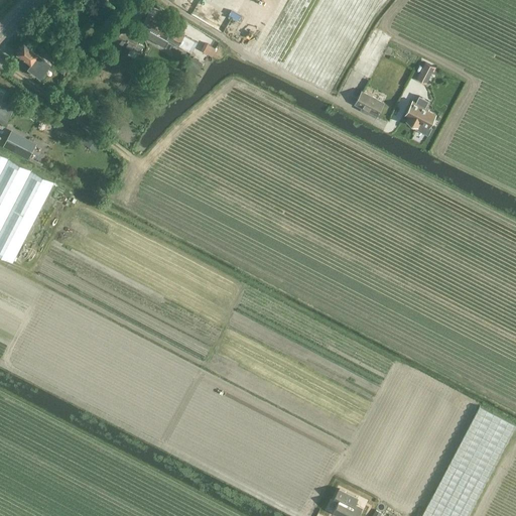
[(144,33),(143,35),(165,47),(169,40),(190,52),(197,43),(183,35),(184,35),(166,25),(168,21),(164,19),(162,22),(146,14),(141,23),(143,24),(139,30),(144,33)]
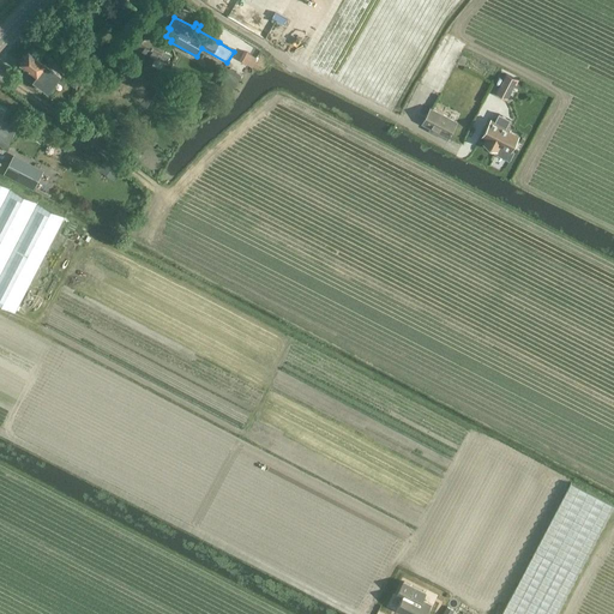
[(166,52),(172,40),(166,36),(154,30),(155,26),(143,20),(130,44),(166,62),(170,54),(166,52)]
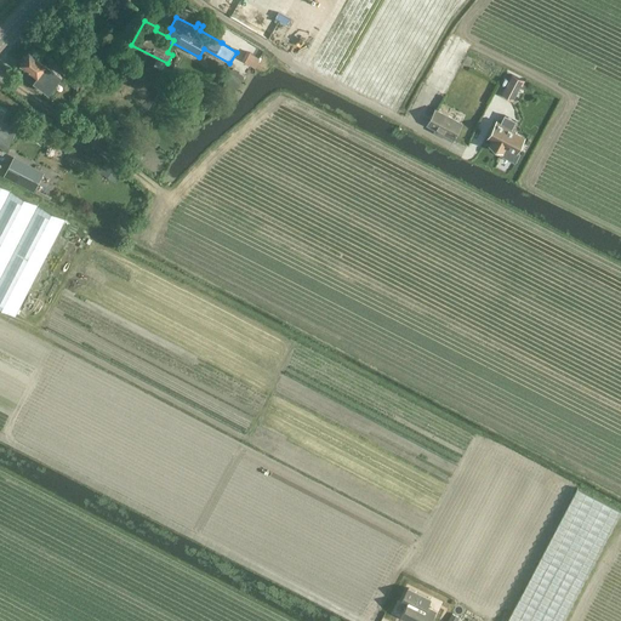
[(36,77),(33,81),(49,93),(62,75),(47,63),(29,50),(20,63),(36,77)]
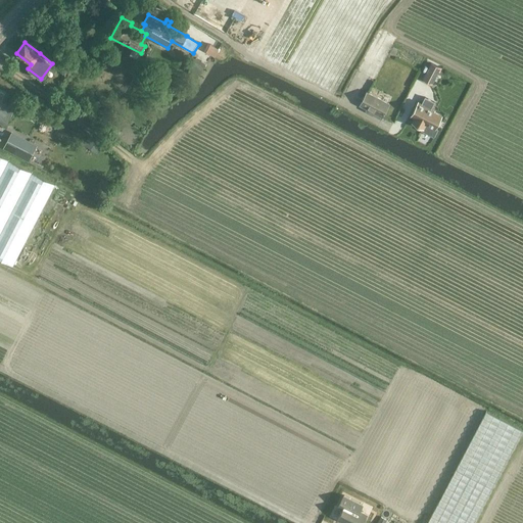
[(219,49),(207,43),(203,51),(215,57),(219,49)]
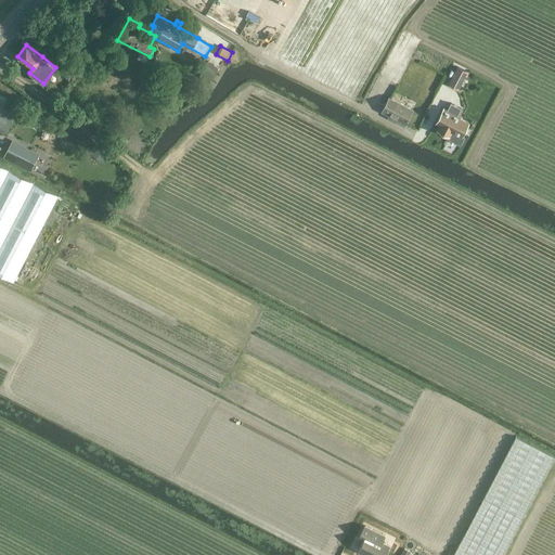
[(218,67),(207,61),(199,76),(209,81),(218,67)]
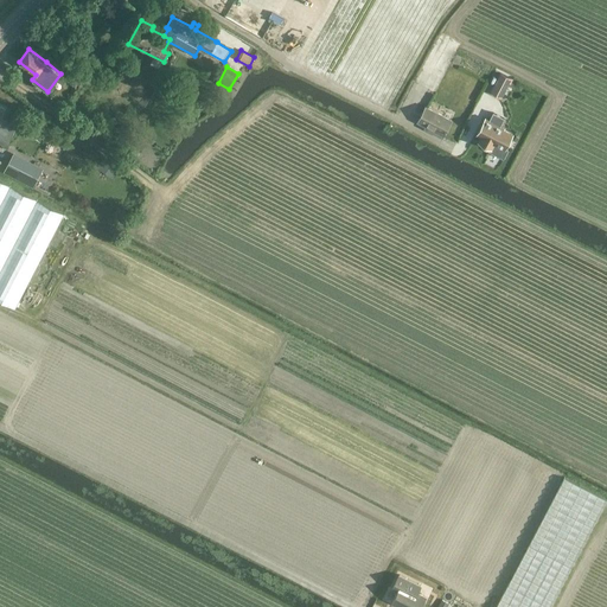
[(500,72),(491,93),(502,97),(511,78),(500,72)]
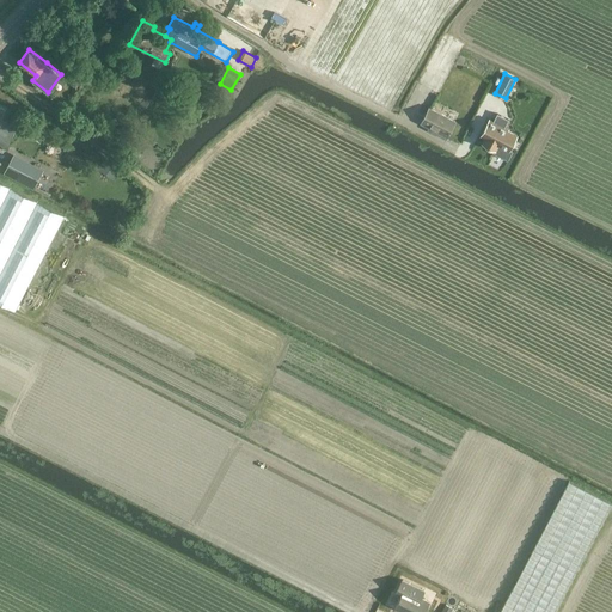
[(447,138),(448,136),(456,121),(428,106),(420,123),(447,138)]
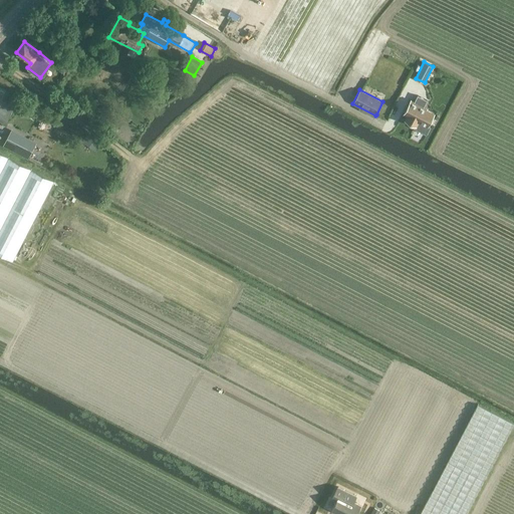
[(0,109),(5,112),(9,104),(0,99),(3,93),(0,91),(0,109)]
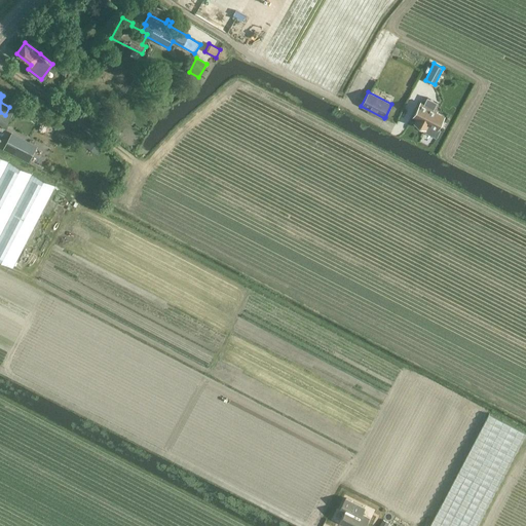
[(416,102),(410,115),(413,117),(411,121),(420,126),(419,129),(431,136),(436,127),(434,126),(440,114),(431,110),(433,109),(429,108),(433,101),(423,96),(420,103),(416,102)]
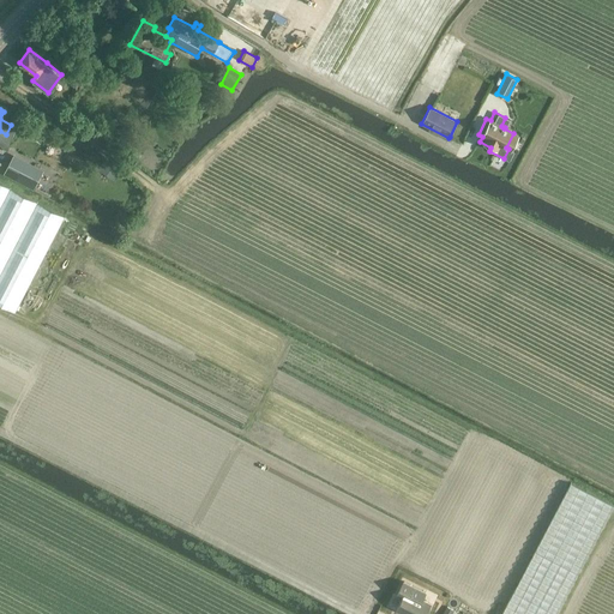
[(43,170),(14,155),(4,174),(34,190),(43,170)]
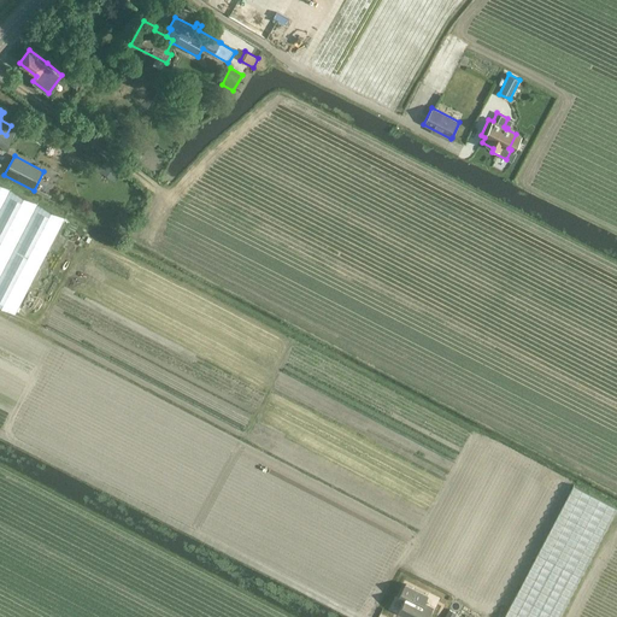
[(98,180),(89,198),(101,204),(110,186),(98,180)]
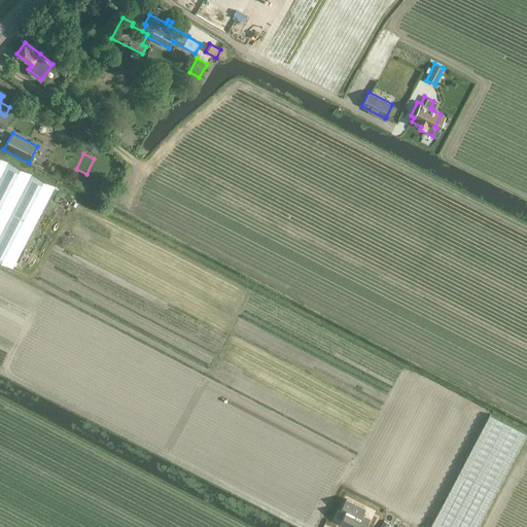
[(0,156),(0,259),(13,267),(56,185),(0,156)]
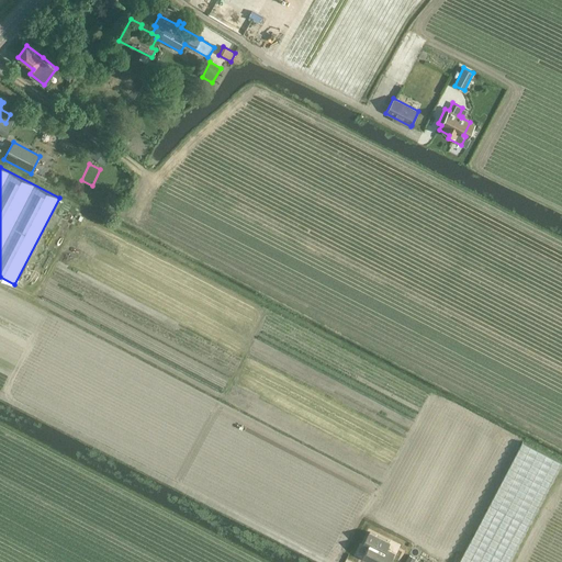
[(508,561),(561,462),(521,442),(458,561),(508,561)]
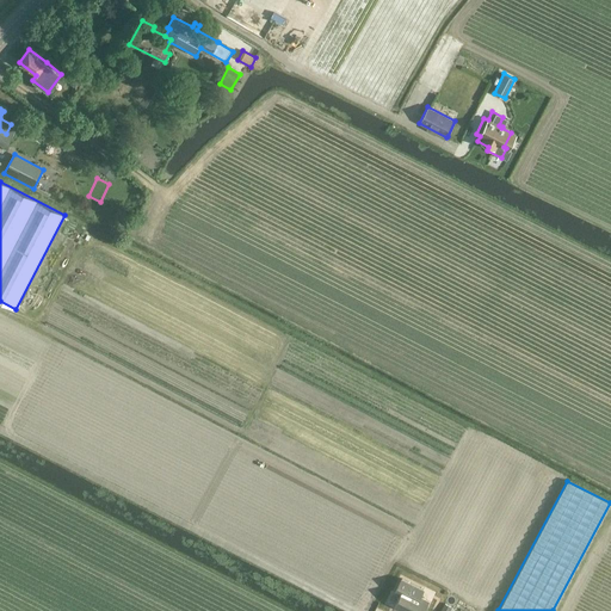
[(401,578),(394,592),(399,596),(393,608),(401,610),(424,610),(430,600),(420,596),(424,588),(401,578)]
